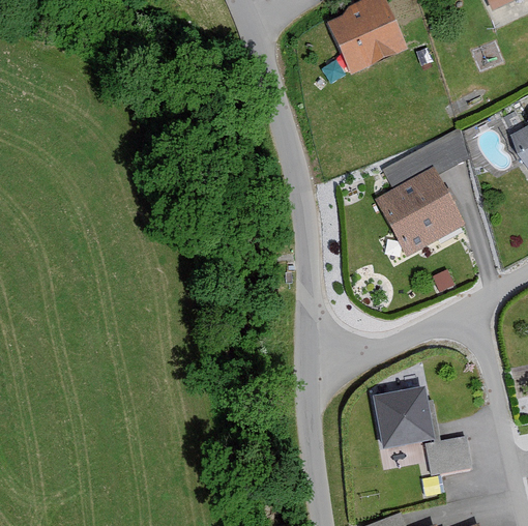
[(360,0),(349,5),(345,16),(328,23),(352,75),(407,49),(384,0),(360,0)]
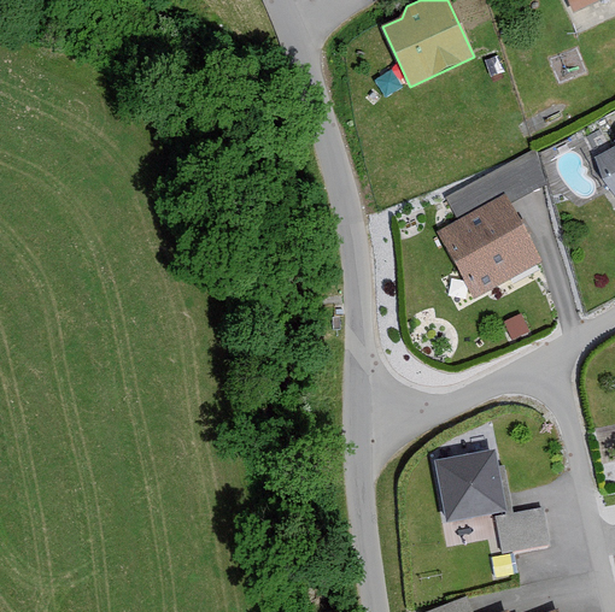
[(570,0),(577,11),(599,0),(570,0)]
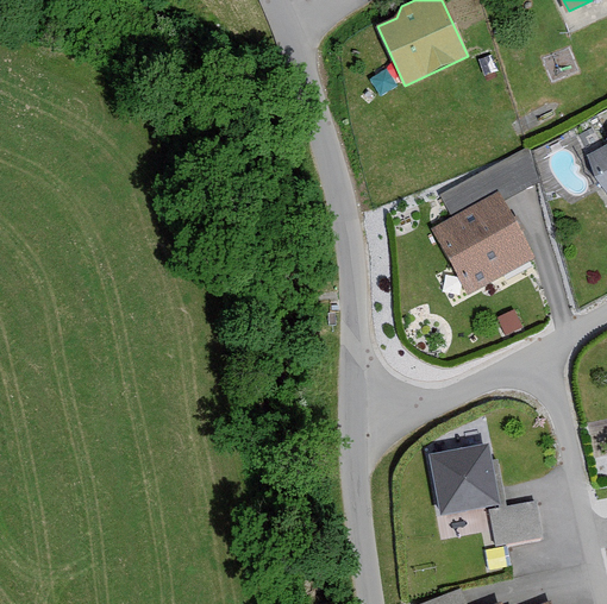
[(474,61),(481,73),(492,67),(485,55),(474,61)]
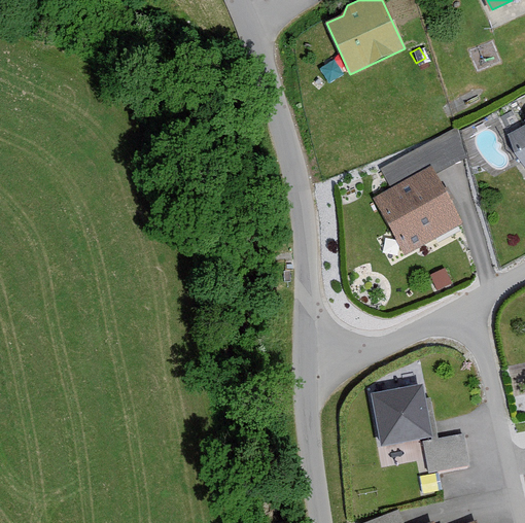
[(524,120),(524,121),(524,127),(509,136),(524,166),(524,120)]
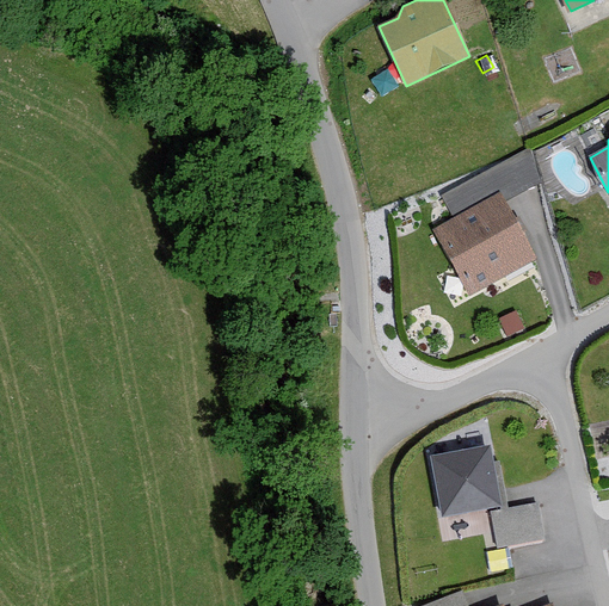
[(502,201),(537,181),(527,148),(440,195),(451,217),(432,228),(467,292),(533,257),(502,201)]
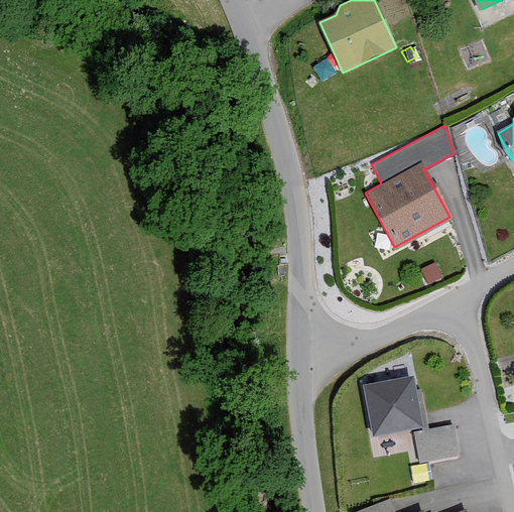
[(417,379),(368,387),(376,435),(426,427),(417,379)]
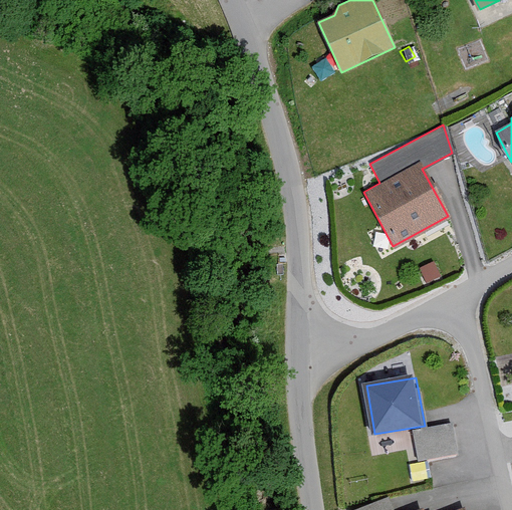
[(412,432),(418,461),(456,453),(450,425),(412,432)]
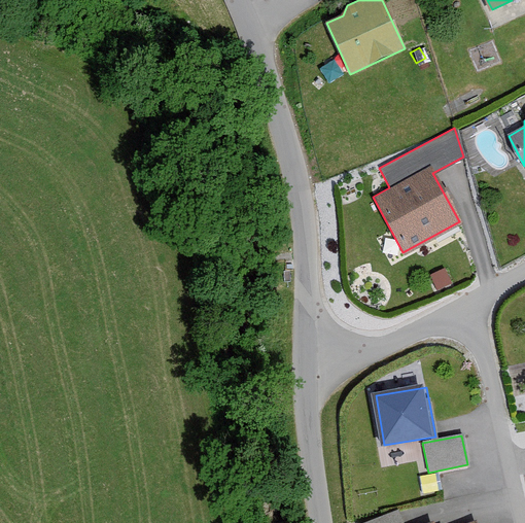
[(461,522),(433,522),(433,521),(426,522),(400,522),(395,510),(361,522),(473,522),(471,519),(461,522)]
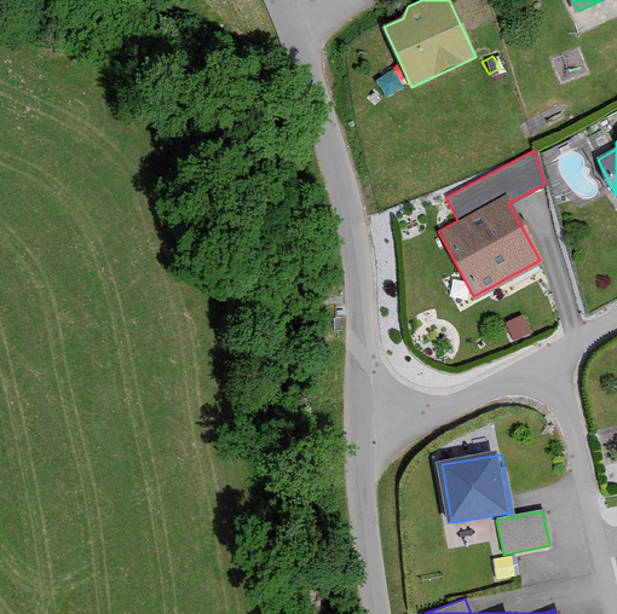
All buildings are outlined.
